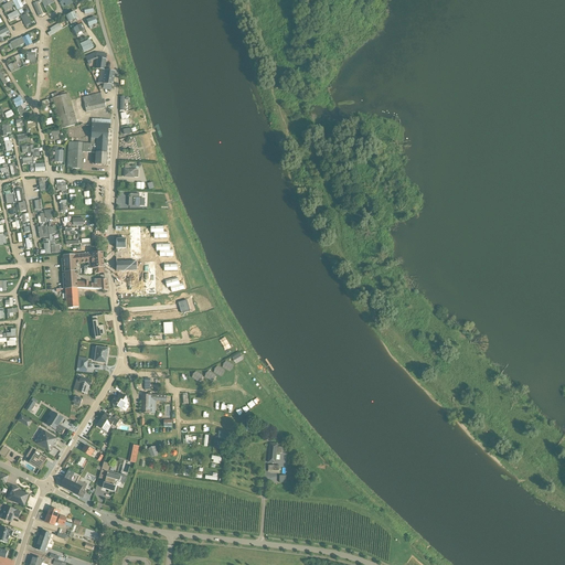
[(18,0),(14,0),(1,8),(4,13),(12,9),(11,7),(13,6),(17,11),(22,8),(18,0)]
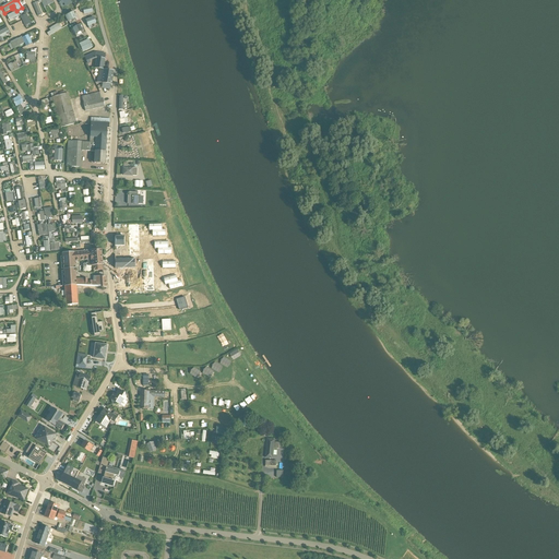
[(36,2),(32,4),(37,18),(42,15),(36,2)]
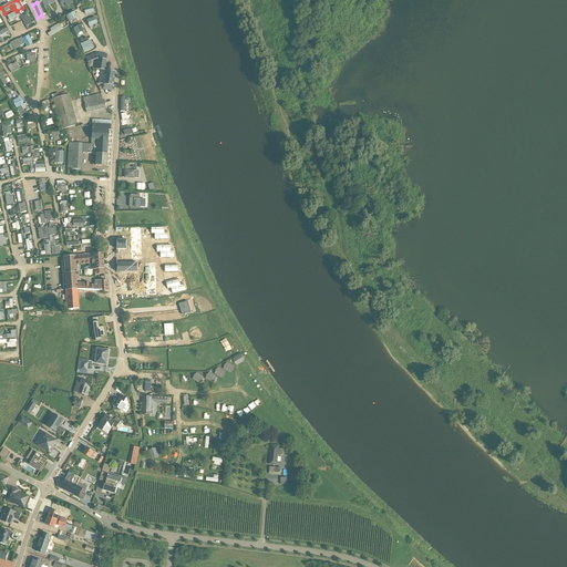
[(17,12),(7,17),(9,22),(18,18),(20,21),(21,20),(24,28),(31,24),(26,14),(22,17),(21,16),(19,17),(17,12)]
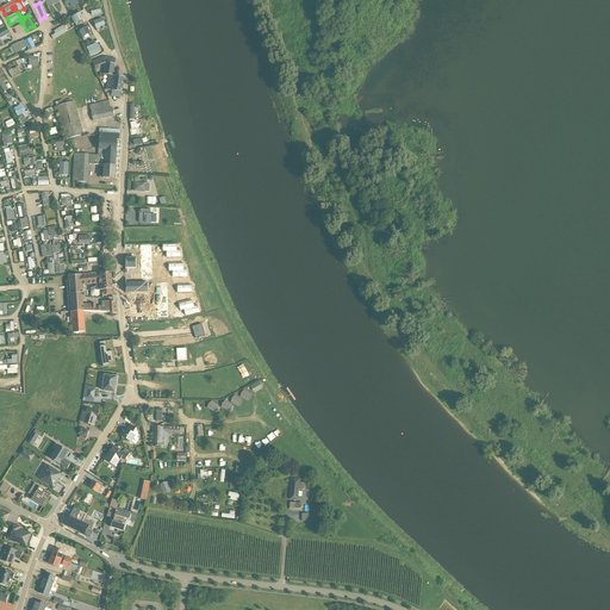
[(80,13),(70,18),(74,25),(75,27),(82,24),(81,22),(82,20),(80,13)]
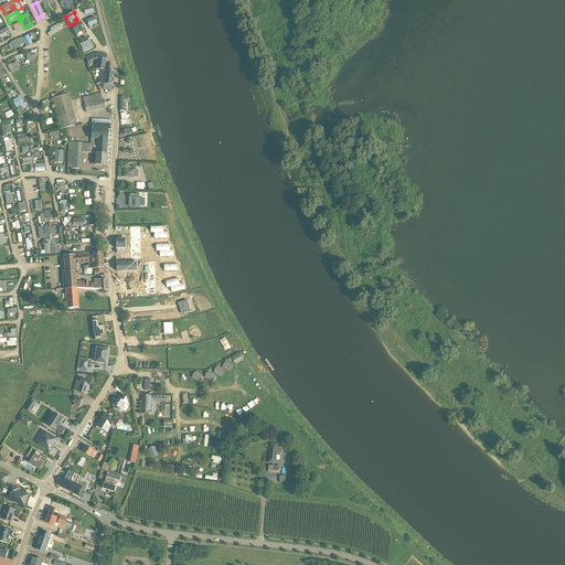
[(93,19),(86,22),(89,30),(92,29),(91,27),(95,24),(93,19)]
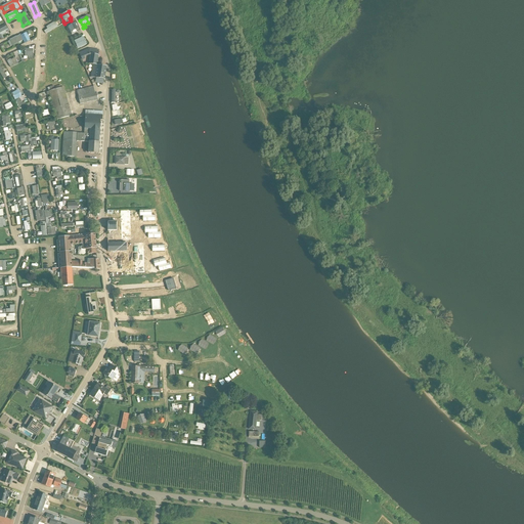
[(45,31),(44,33),(45,35),(57,28),(54,23),(45,28),(47,30),(45,31)]
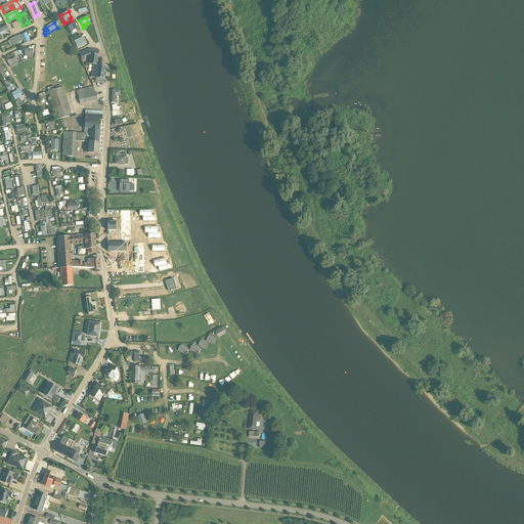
[(74,24),(67,28),(70,34),(71,36),(77,33),(76,31),(77,30),(74,24)]
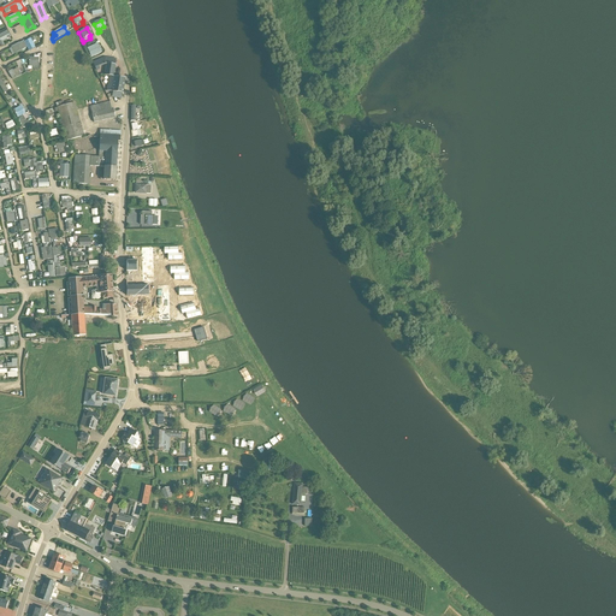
[(6,31),(0,34),(0,46),(0,47),(4,46),(3,42),(10,39),(6,31)]
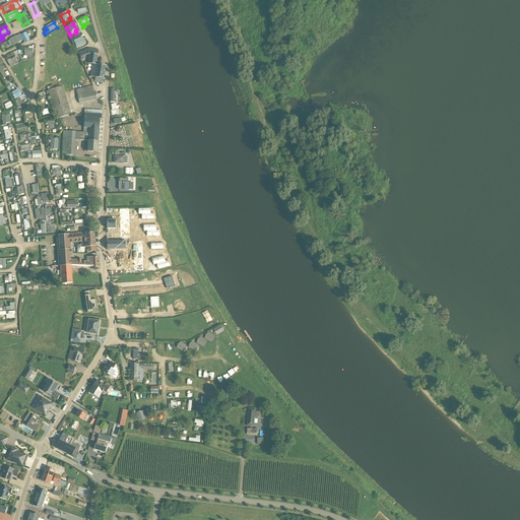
[(9,41),(7,43),(9,47),(11,46),(12,46),(22,41),(23,44),(29,41),(25,34),(19,36),(16,38),(15,37),(9,41)]
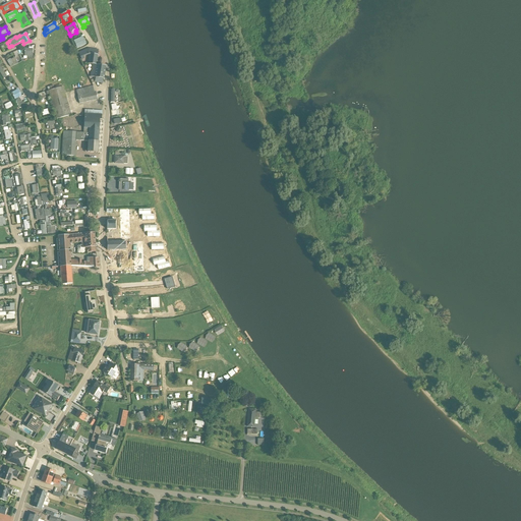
[(80,39),(73,42),(76,49),(84,45),(82,42),(80,39)]
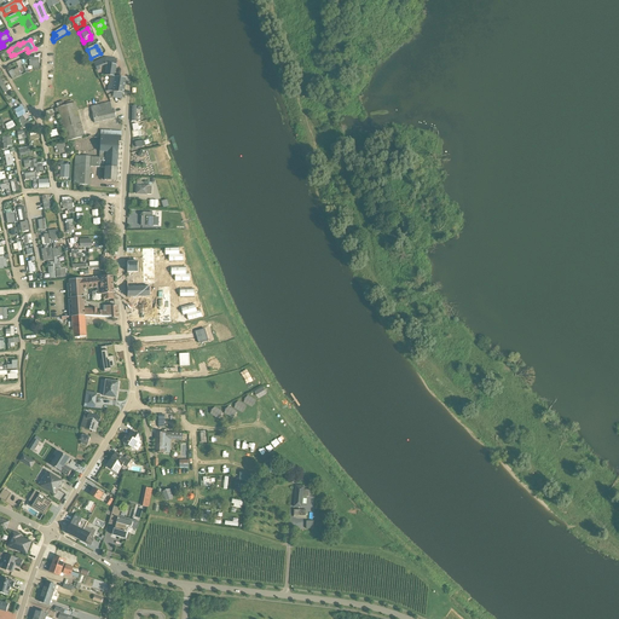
[(113,93),(122,94),(125,80),(114,77),(116,61),(105,58),(92,64),(96,73),(99,71),(99,69),(104,67),(105,67),(104,77),(109,77),(106,92),(113,93)]
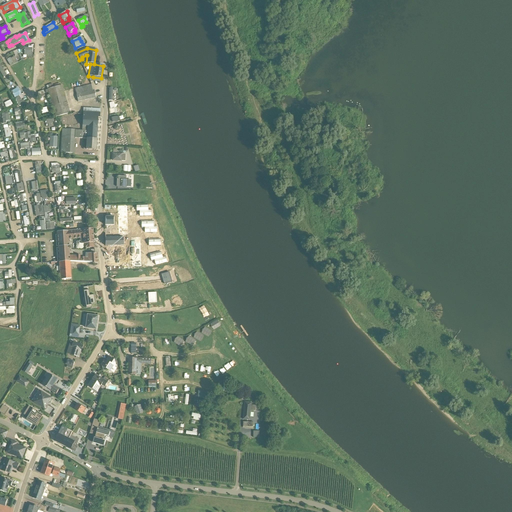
[(24,49),(23,56),(26,56),(26,58),(31,58),(32,49),(24,49)]
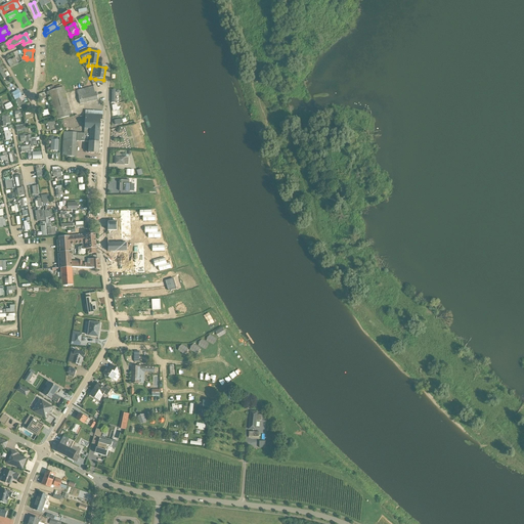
[(10,60),(6,62),(10,69),(17,64),(14,58),(10,60)]
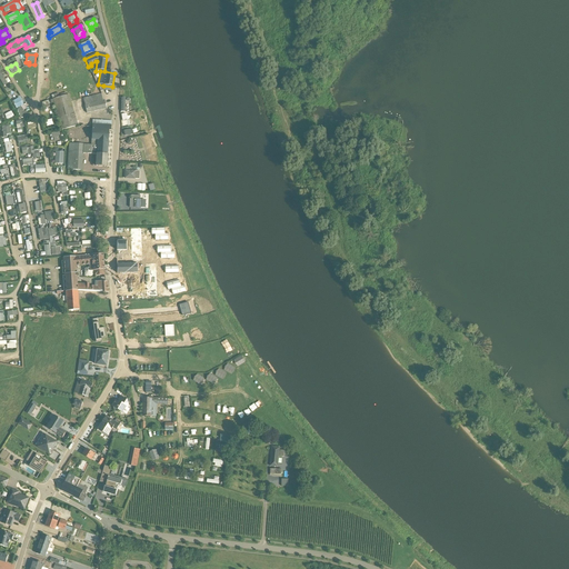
[(100,95),(82,99),(87,115),(106,110),(103,101),(102,102),(100,95)]
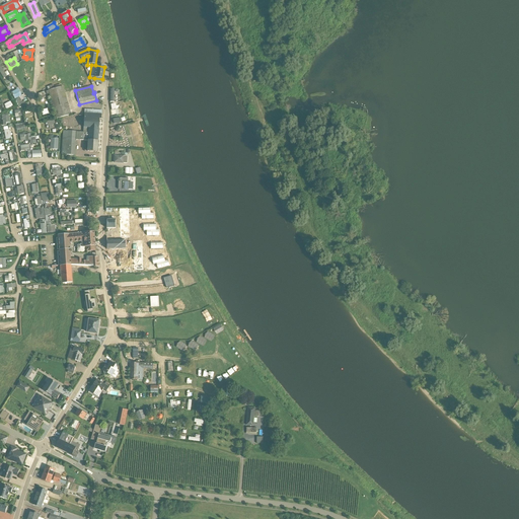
[(60,87),(50,90),(47,91),(48,91),(45,92),(46,95),(48,94),(56,120),(71,116),(63,87),(60,87)]
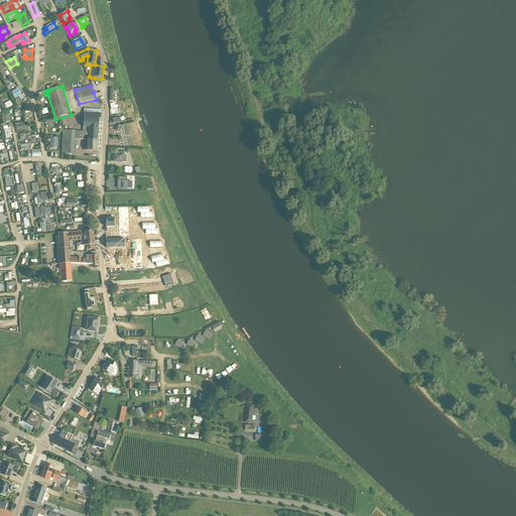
[(17,89),(10,93),(14,100),(21,96),(17,89)]
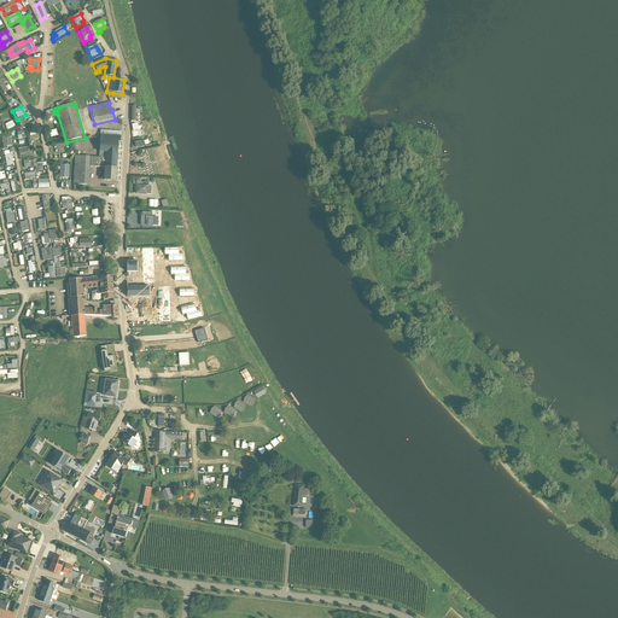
[(23,117),(17,121),(21,126),(22,129),(25,129),(29,128),(28,123),(25,123),(23,117)]
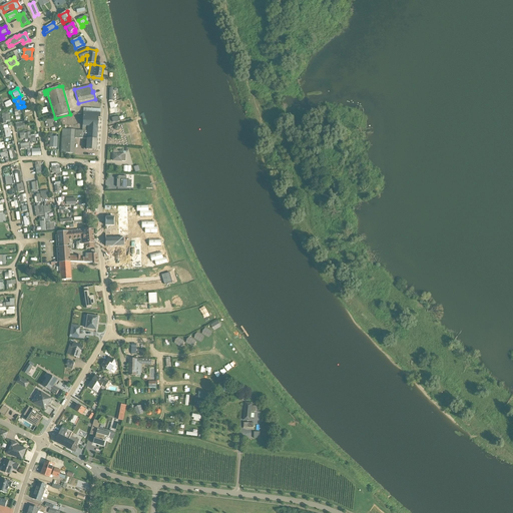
[(10,101),(3,104),(5,106),(4,106),(6,109),(12,106),(10,101)]
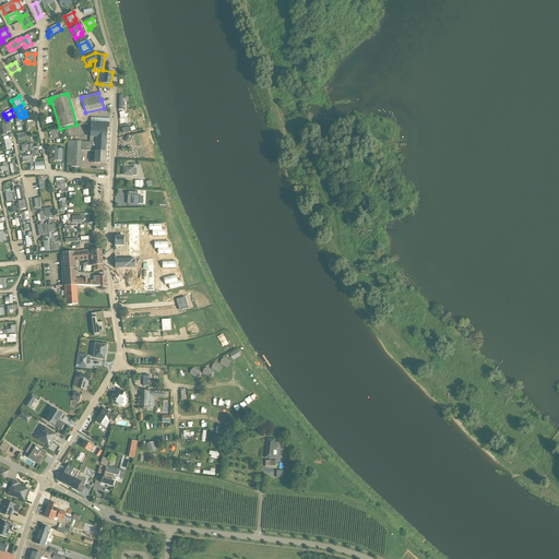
[(90,128),(106,129),(108,129),(109,120),(91,119),(90,128)]
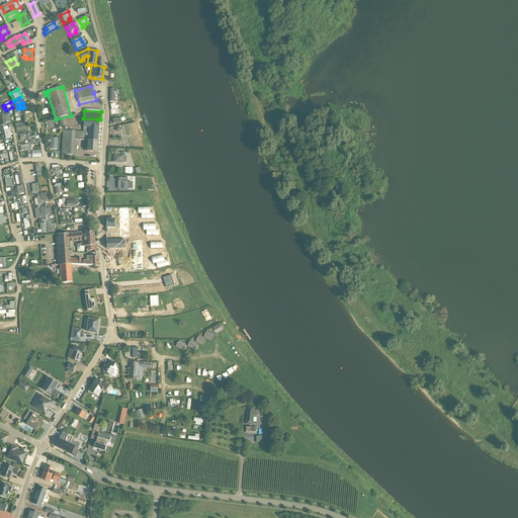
[(4,115),(1,115),(3,126),(6,125),(5,123),(9,122),(8,116),(4,116),(4,115)]
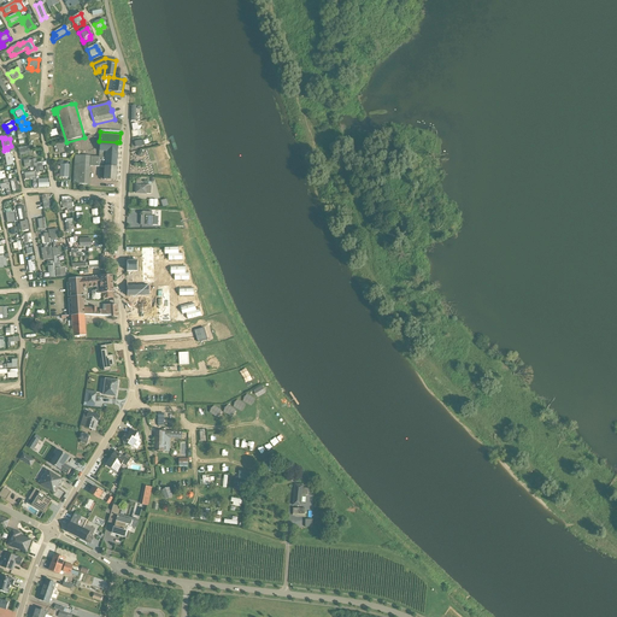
[(78,157),(77,186),(89,186),(89,168),(104,168),(116,169),(117,142),(99,141),(98,158),(78,157)]
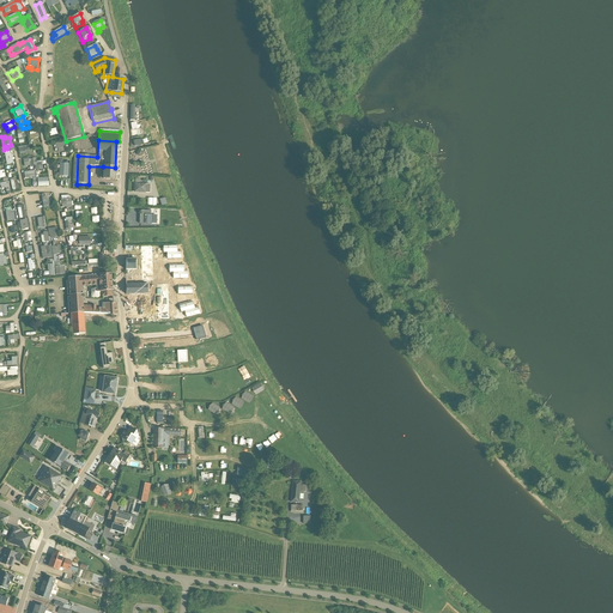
[(64,144),(54,145),(55,153),(61,153),(61,152),(65,152),(64,144)]
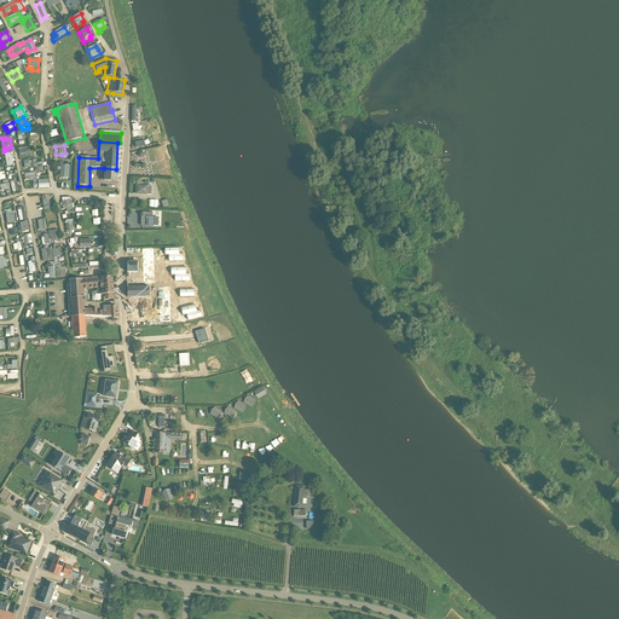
[(29,148),(18,150),(19,157),(32,155),(30,151),(29,148)]
